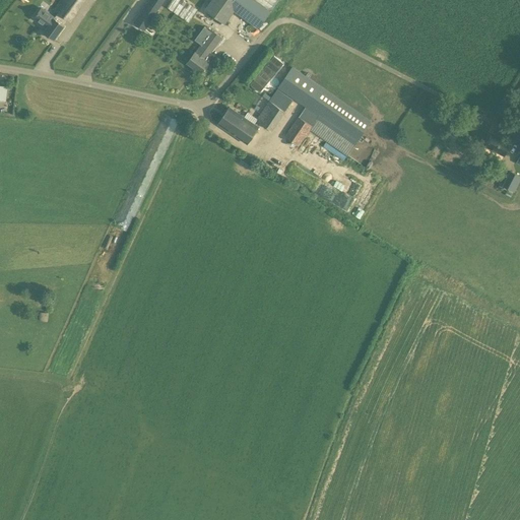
[(54,39),(64,24),(61,22),(65,17),(70,21),(85,0),(59,0),(53,9),(58,12),(44,31),(54,39)]
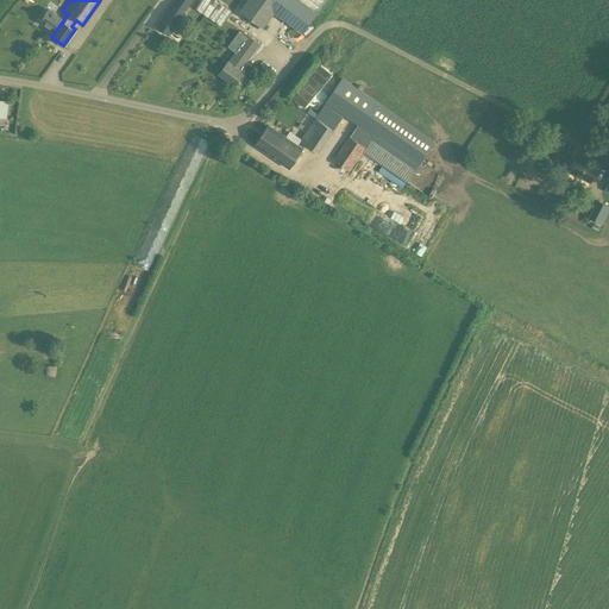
[(157,26),(169,35),(192,0),(175,0),(173,5),(173,4),(157,26)]
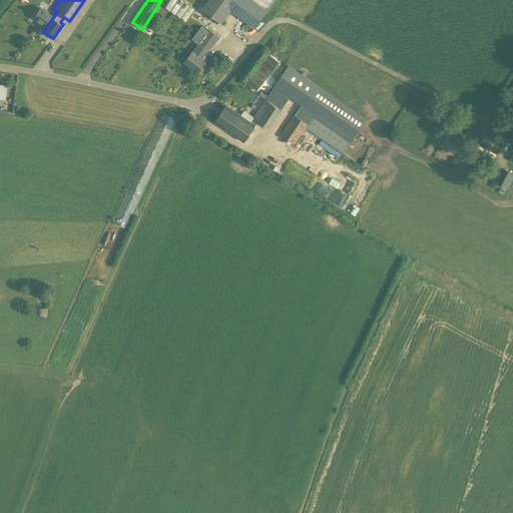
[(180,0),(169,0),(164,8),(186,22),(194,9),(180,0)]
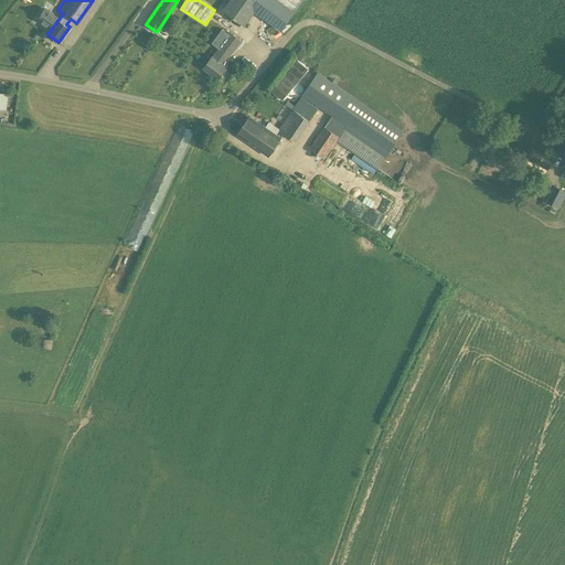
[(228,0),(222,10),(244,27),(255,12),(280,31),(302,0),(228,0)]
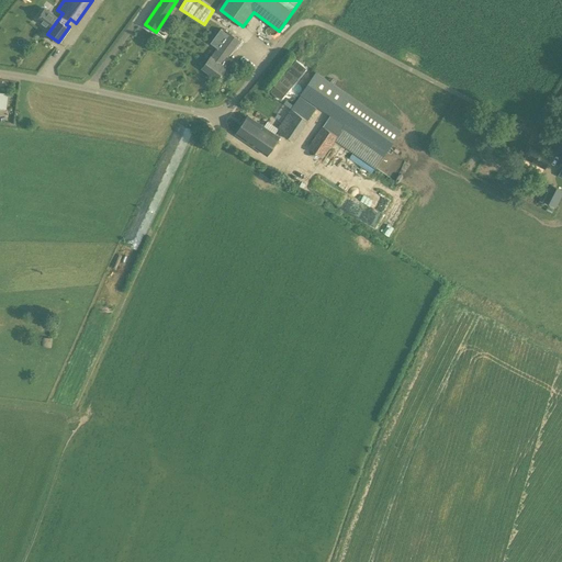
[(201,67),(212,75),(211,77),(216,80),(225,67),(229,70),(236,63),(228,57),(236,47),(224,38),(210,56),(201,67)]
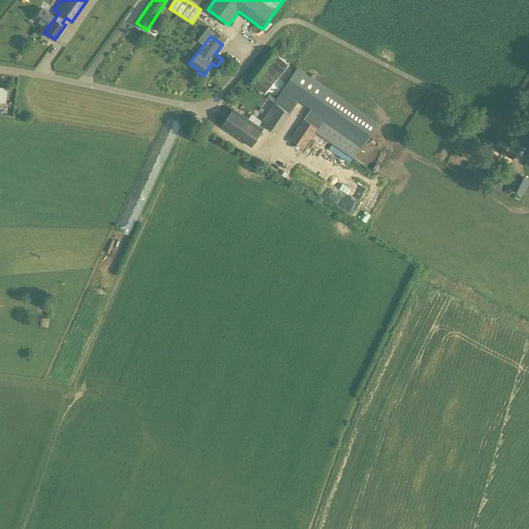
[(288,64),(279,56),(254,86),(263,94),(288,64)]
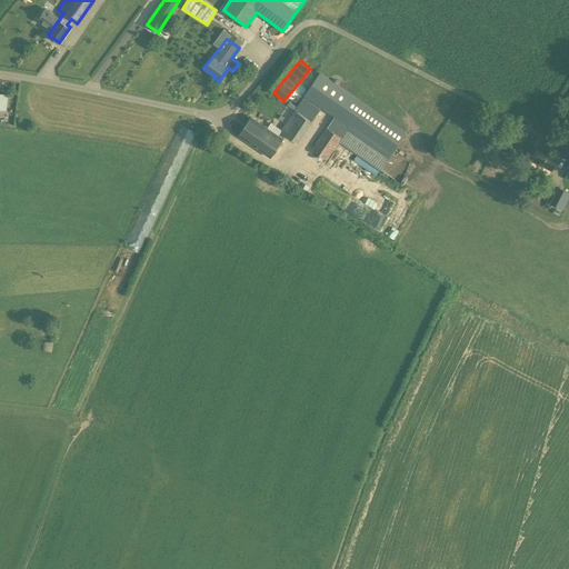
[(406,132),(320,72),(296,106),(289,101),(287,105),(291,108),(290,111),(292,112),(280,131),(297,142),(312,121),(311,121),(320,108),(335,117),(327,128),(326,128),(311,149),(327,160),(339,142),(379,170),(406,132)]
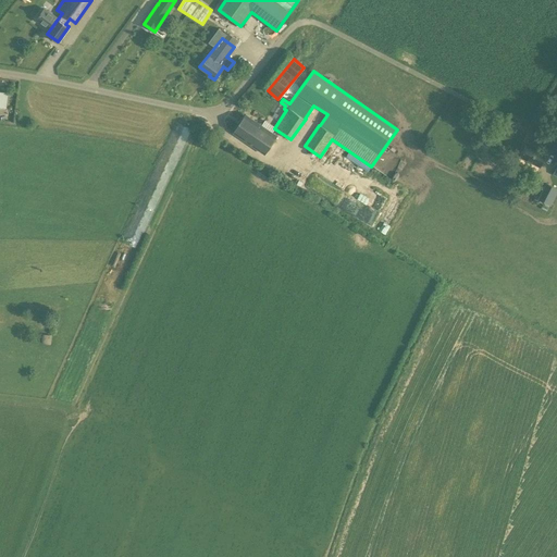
[(233,132),(265,153),(277,135),(246,113),(233,132)]
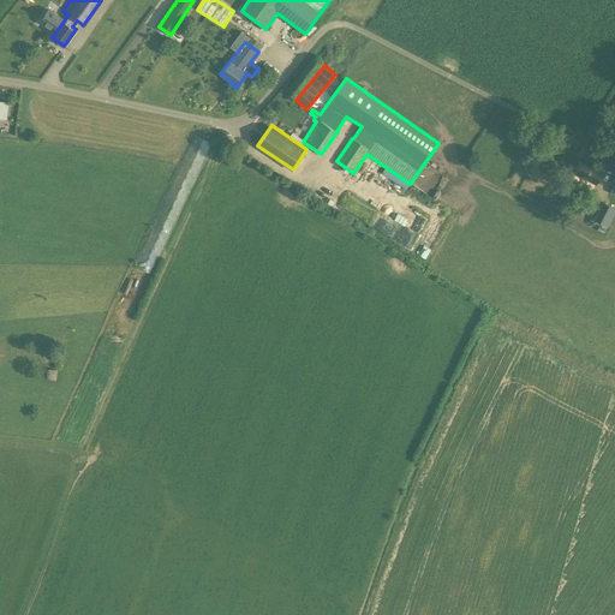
[(150,274),(212,142),(196,135),(135,267),(150,274)]
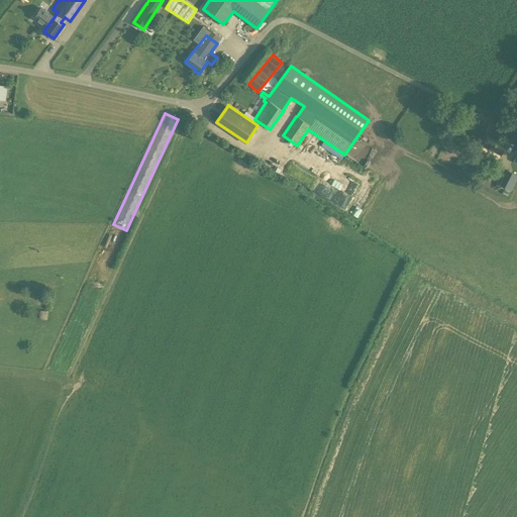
[(501,154),(508,141),(489,131),(482,144),(501,154)]
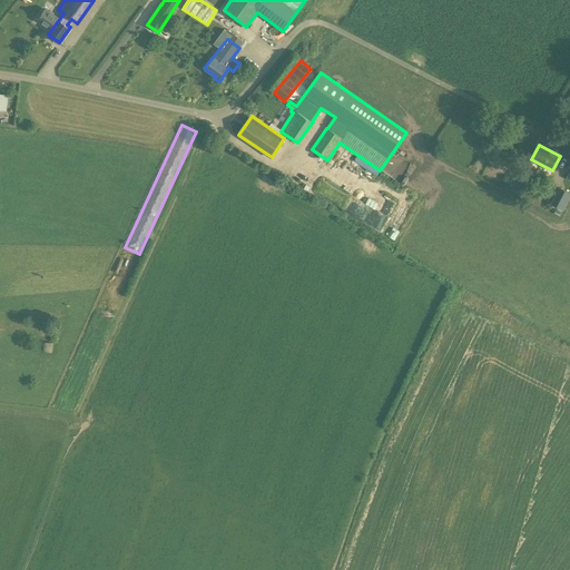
[(550,204),(558,207),(563,210),(564,208),(569,196),(569,192),(562,188),(559,187),(550,204)]
